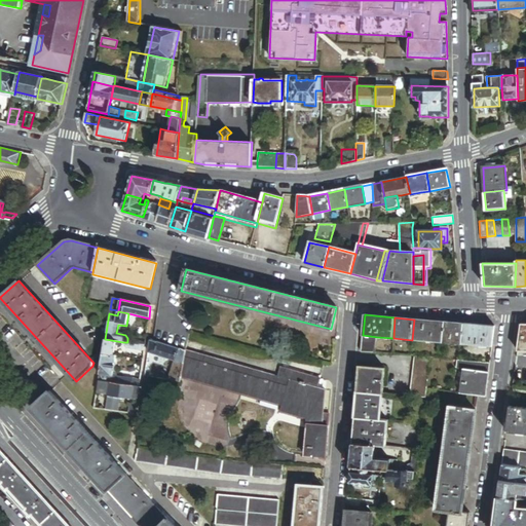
[(445,322),(414,320),(412,340),(444,342),(445,322)]
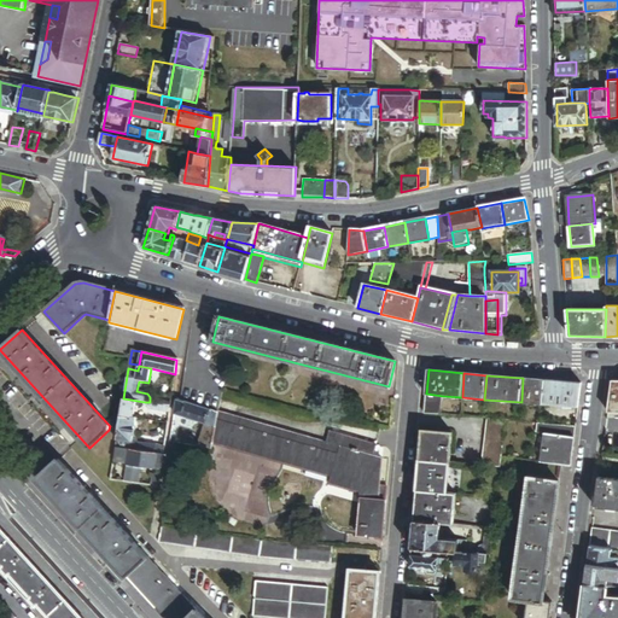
[(546,380),(523,378),(522,402),(543,404),(546,380)]
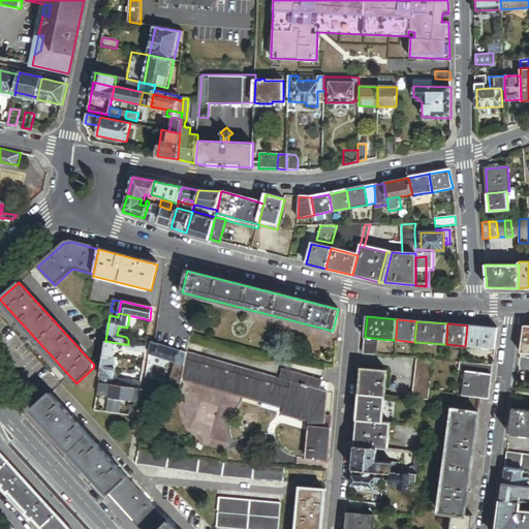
[(498,329),(467,325),(465,346),(496,349),(498,329)]
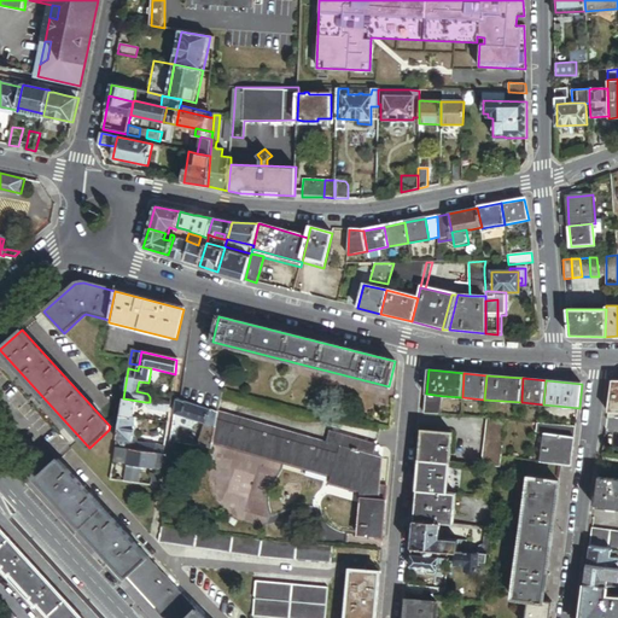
[(426,394),(425,413),(441,415),(443,396),(426,394)]
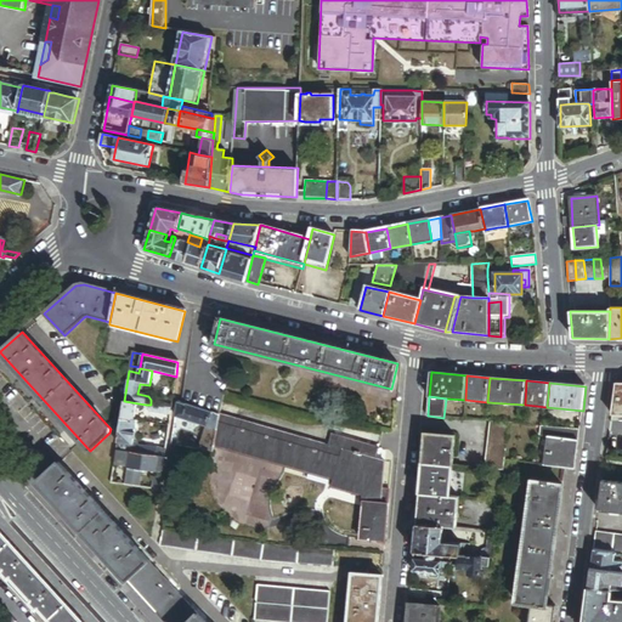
[(146,405),(124,401),(122,418),(134,420),(135,412),(141,413),(145,411),(145,410),(146,405)]
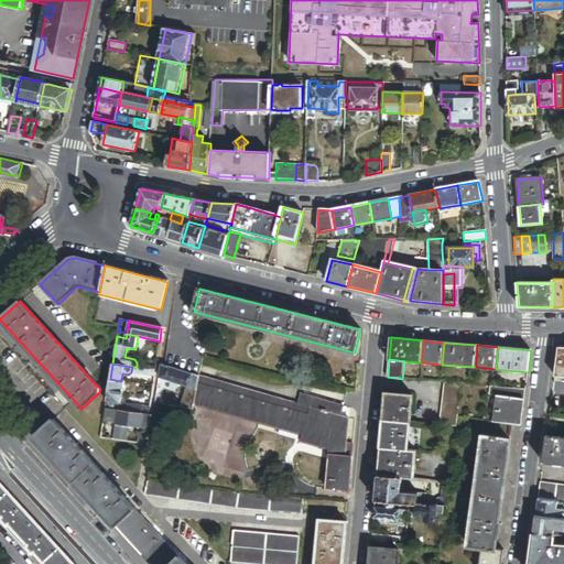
[(198,377),(160,364),(159,378),(196,389),(198,377)]
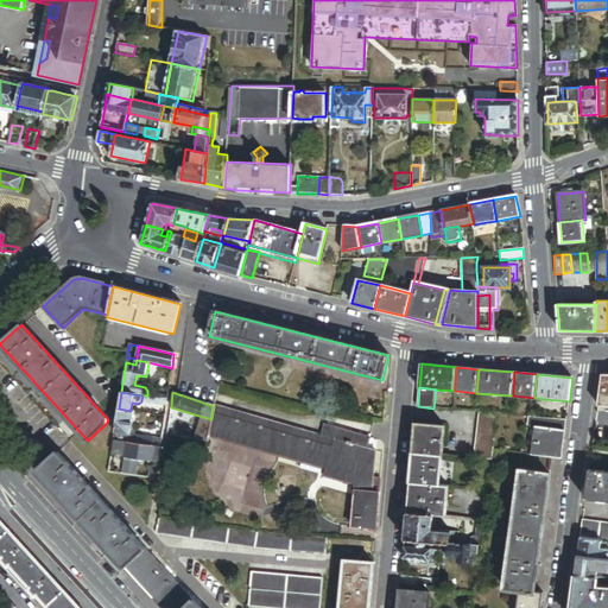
[(166,406),(168,399),(147,396),(143,396),(141,400),(145,400),(145,403),(166,406)]
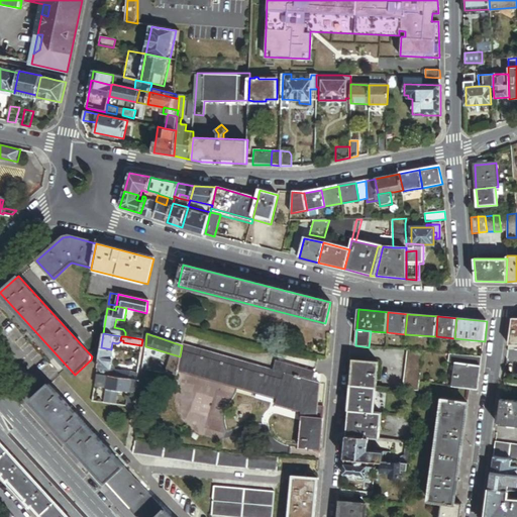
[(184,336),(182,344),(194,347),(196,340),(184,336)]
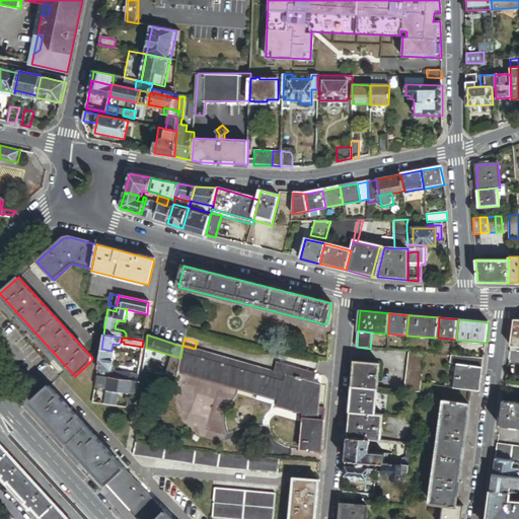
[(180,358),(178,372),(279,400),(277,405),(303,413),(303,406),(319,408),(321,385),(313,382),(275,372),(182,347),(180,358)]
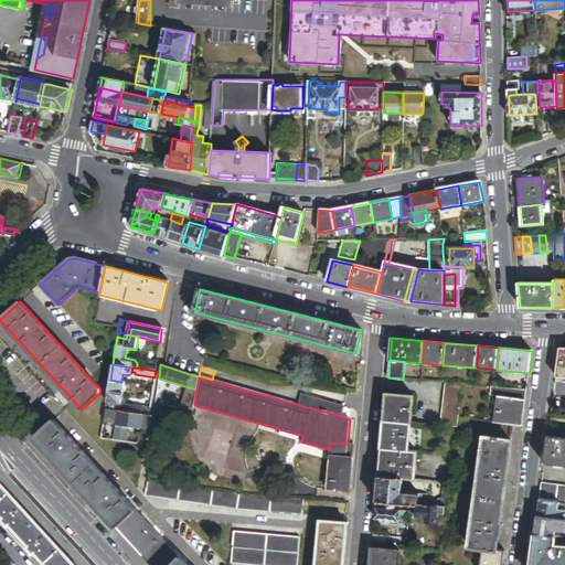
[(121,382),(110,380),(107,402),(120,403),(124,382),(121,382)]
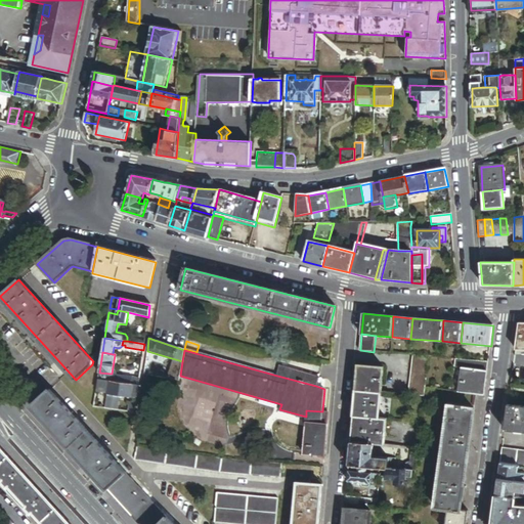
[(428,364),(429,356),(413,355),(412,363),(428,364)]
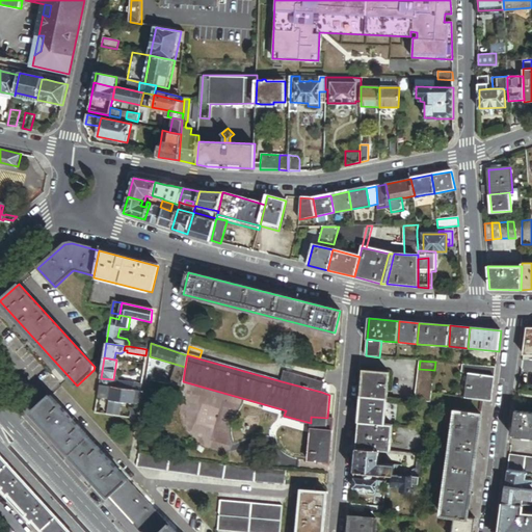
[(469,373),(495,376),(496,368),(463,364),(462,372),(469,373)]
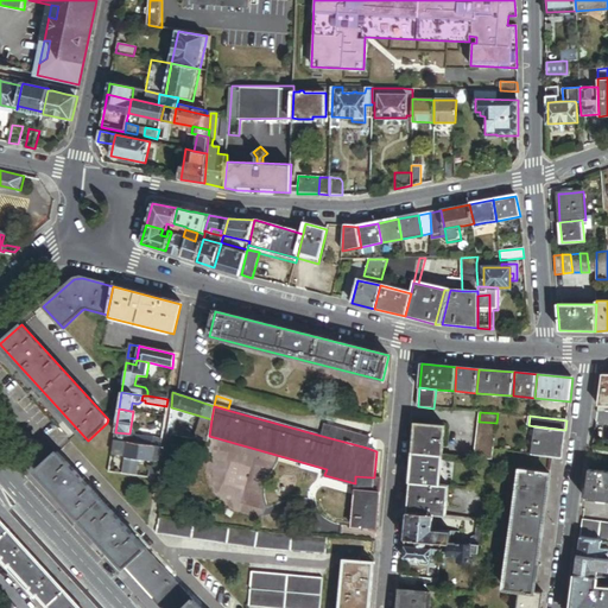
[(477,431),(495,432),(496,423),(479,422),(477,431)]
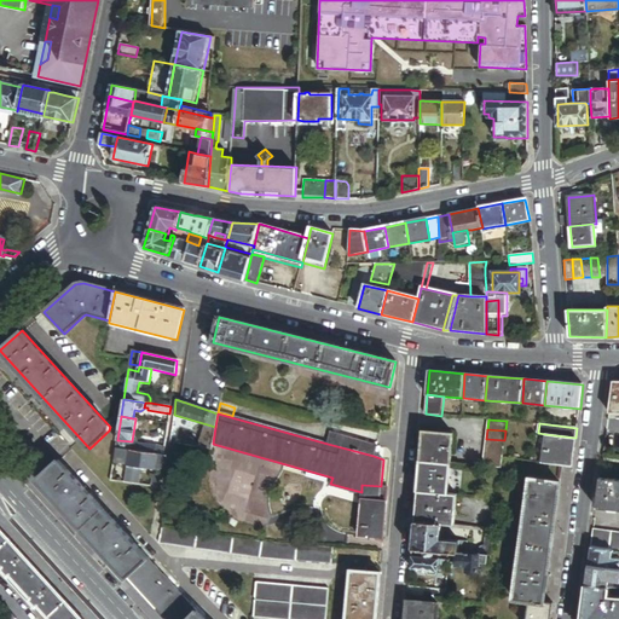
[(421,461),(451,464),(453,434),(423,431),(421,461)]
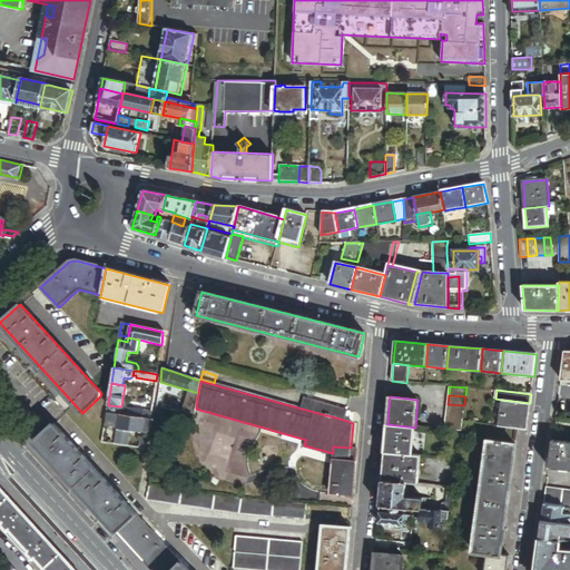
[(305,399),(302,409),(344,420),(346,410),(305,399)]
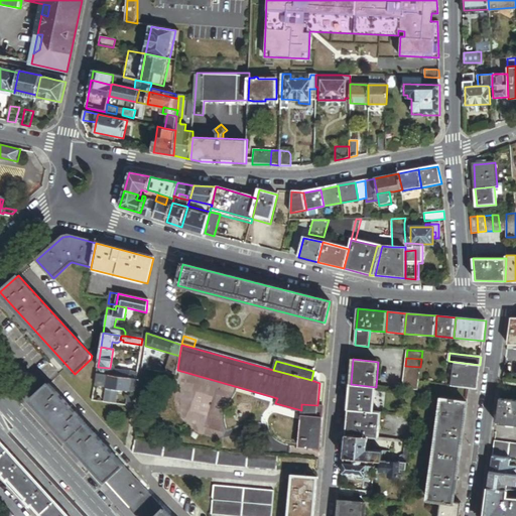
[(477,389),(480,365),(455,362),(453,386),(477,389)]
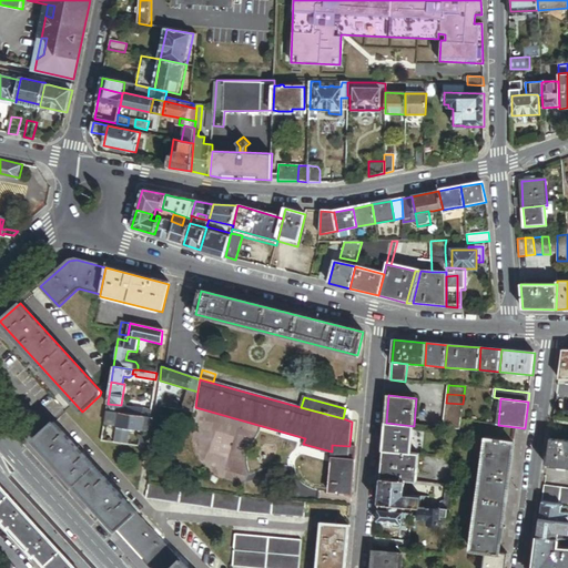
[(445,411),(463,413),(463,404),(446,403),(445,411)]
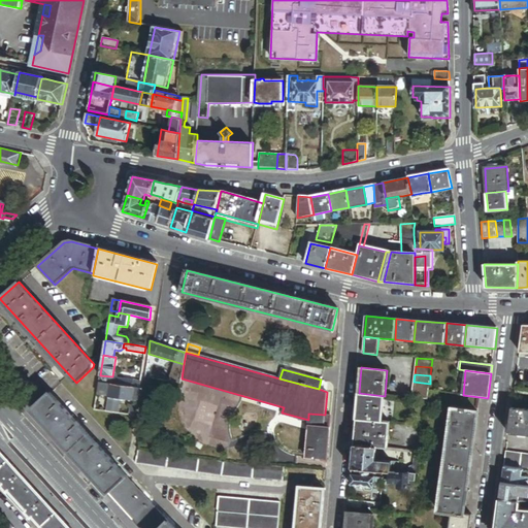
[(112,376),(100,375),(100,382),(111,384),(112,376)]
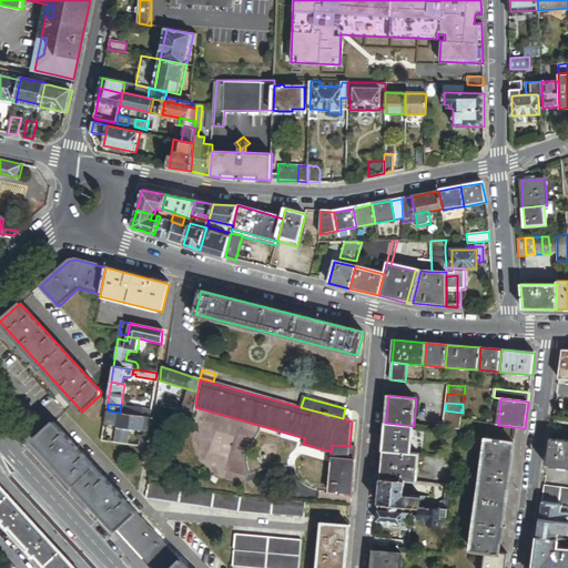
[(121,405),(120,413),(139,416),(140,408),(121,405)]
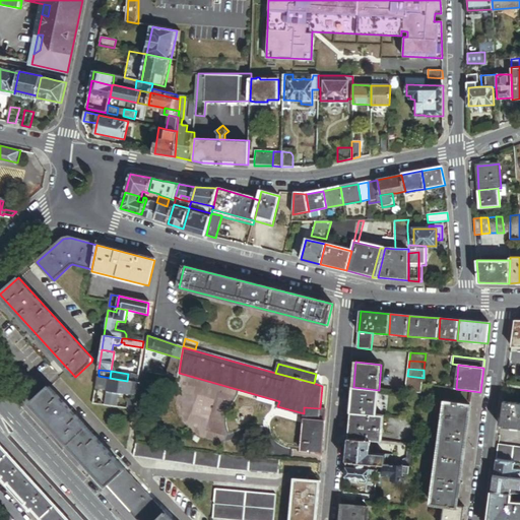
[(132,382),(137,383),(138,376),(128,374),(127,381),(132,382)]
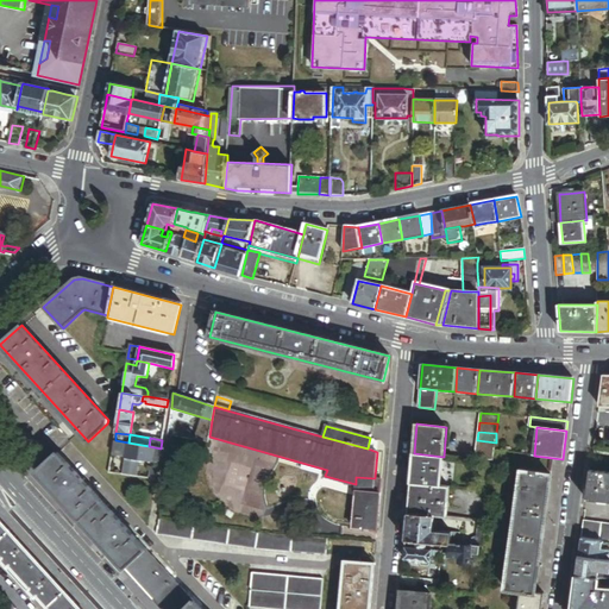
[(129,443),(115,440),(113,453),(125,456),(129,443)]
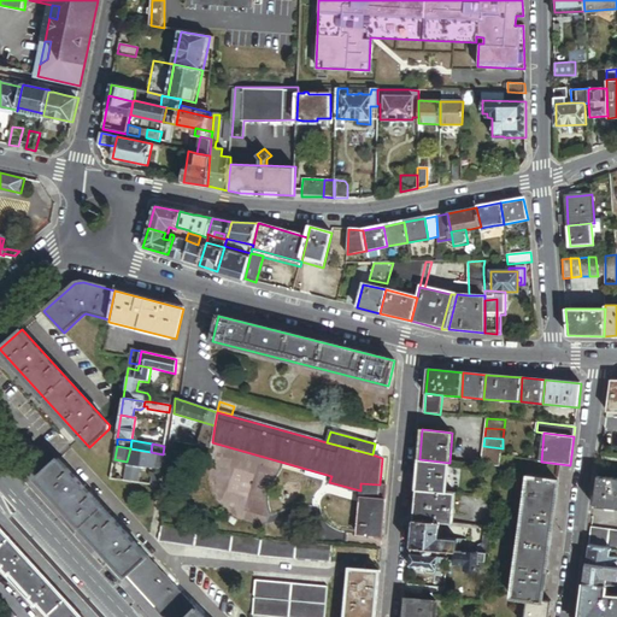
[(501,458),(503,448),(483,446),(482,456),(501,458)]
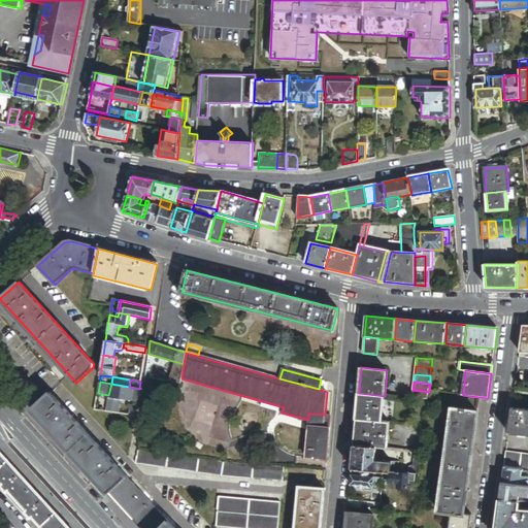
[(129,387),(111,384),(108,395),(108,396),(122,398),(132,399),(133,393),(134,388),(129,387)]
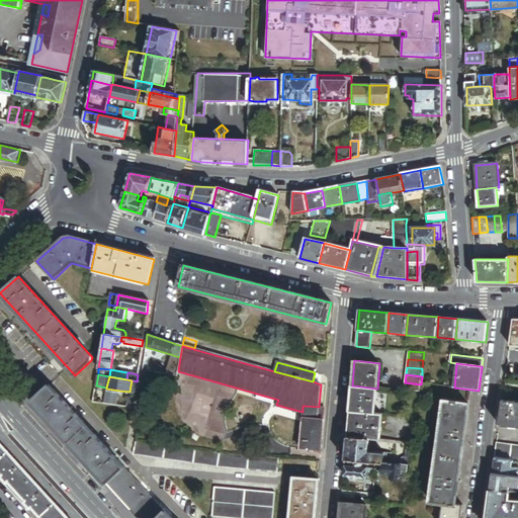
[(420,392),(421,384),(405,382),(405,391),(420,392)]
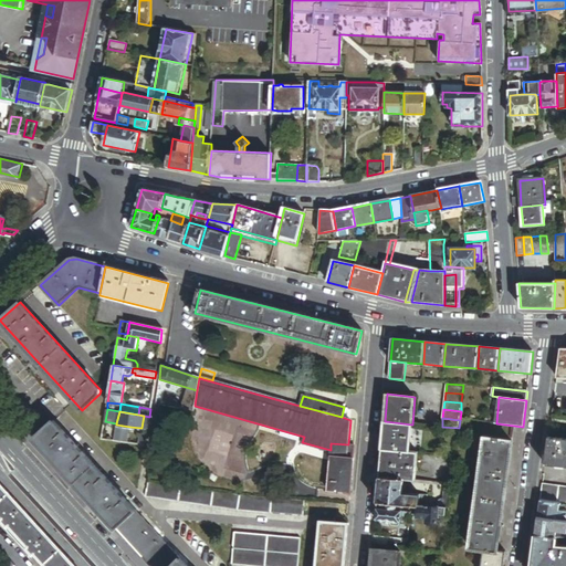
[(410,451),(412,425),(385,421),(383,449),(410,451)]
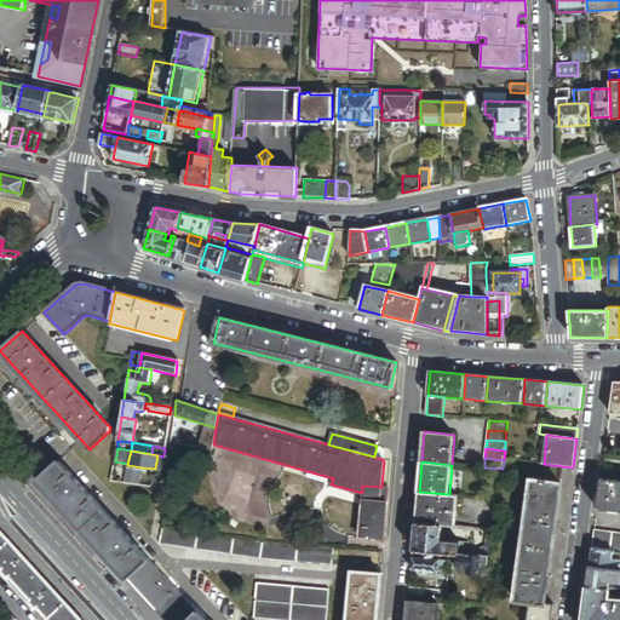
[(131,584),(164,619),(190,619),(197,613),(151,563),(58,463),(36,482),(131,584)]
